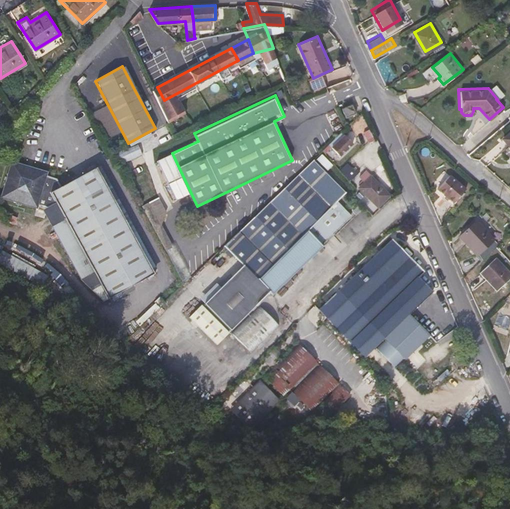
[(356,112),(352,103),(343,107),(347,116),(356,112)]
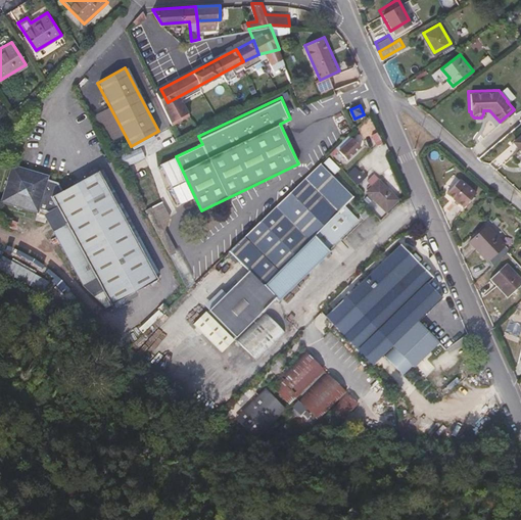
[(201,128),(189,106),(172,115),(184,137),(201,128)]
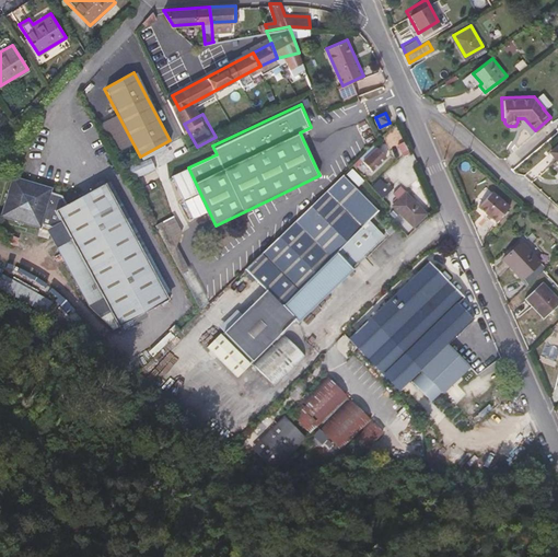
[(398,152),(406,150),(403,138),(396,140),(398,152)]
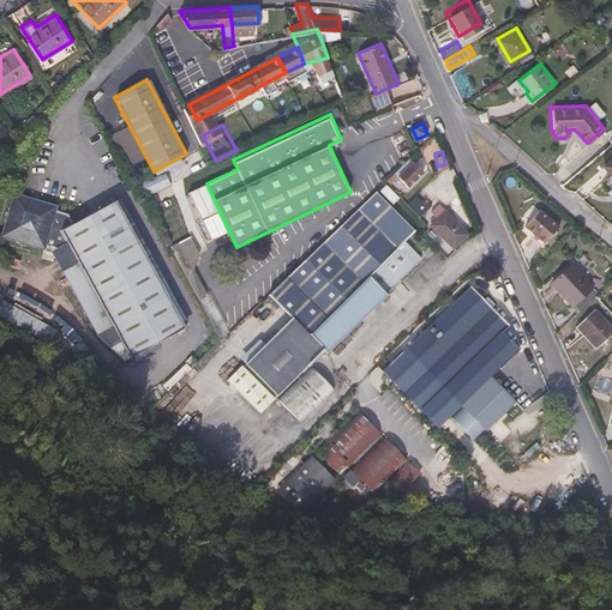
[(408,187),(425,171),(414,161),(397,176),(408,187)]
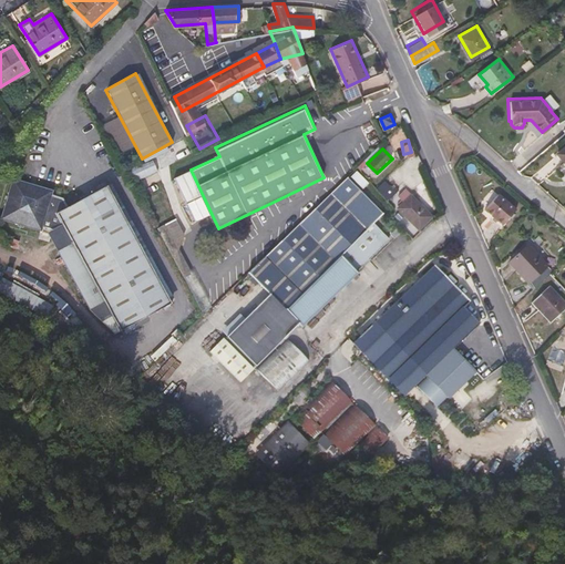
[(0,216),(39,227),(50,186),(8,174),(0,202),(0,216)]
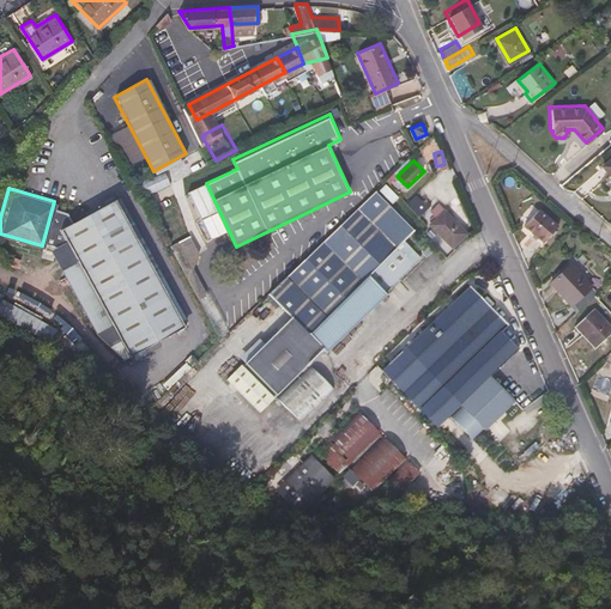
[(303,420),(333,389),(309,366),(322,353),(327,349),(330,352),(382,300),(379,297),(407,268),(392,253),(417,227),(377,189),(276,286),(270,292),(295,317),(267,343),(264,339),(243,359),(260,376),(303,420)]
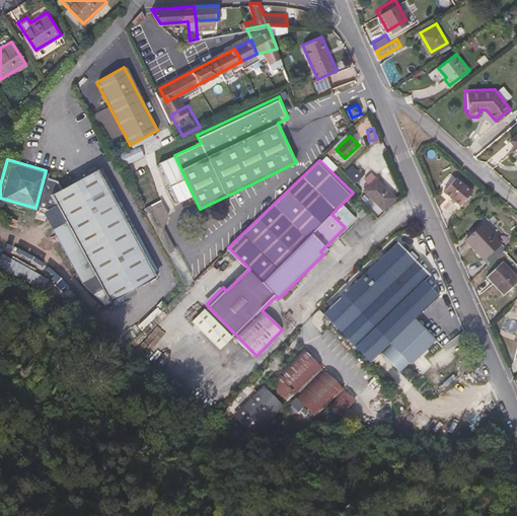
[(140,246),(97,169),(68,186),(52,196),(111,302),(142,285),(156,277),(140,246)]
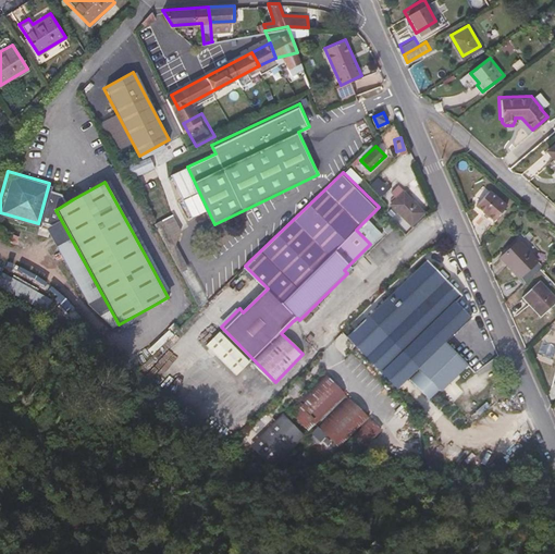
[(426,210),(407,193),(397,183),(391,189),(396,194),(391,199),(393,201),(392,204),(412,224),(426,211),(426,210)]
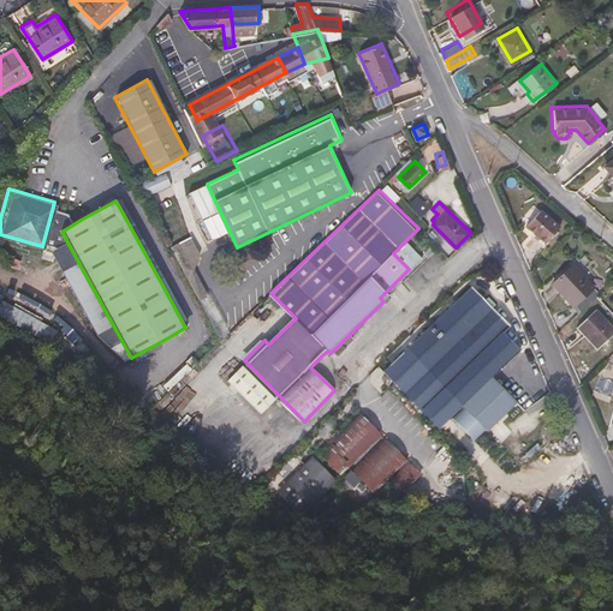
[(548,240),(564,222),(543,205),(529,223),(548,240)]
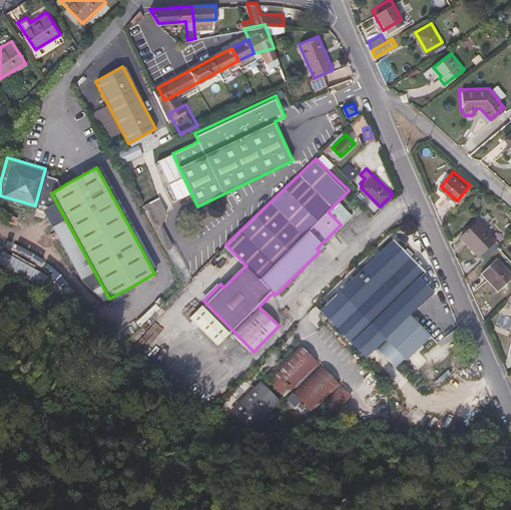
[(501,243),(480,219),(463,235),(484,260),(501,243)]
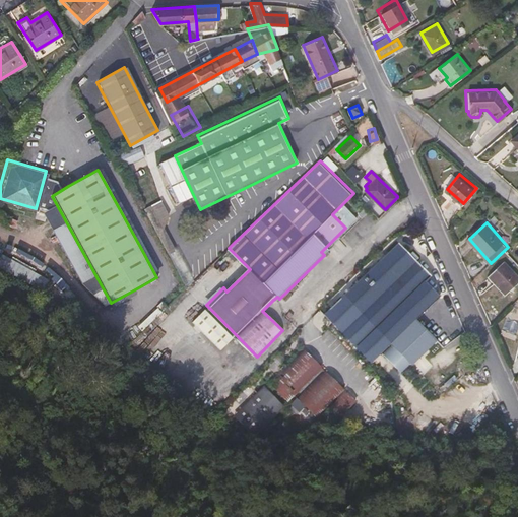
[(431,304),(442,294),(429,279),(433,274),(400,241),(345,295),(326,313),(373,360),(376,358),(396,380),(452,326),(431,304)]
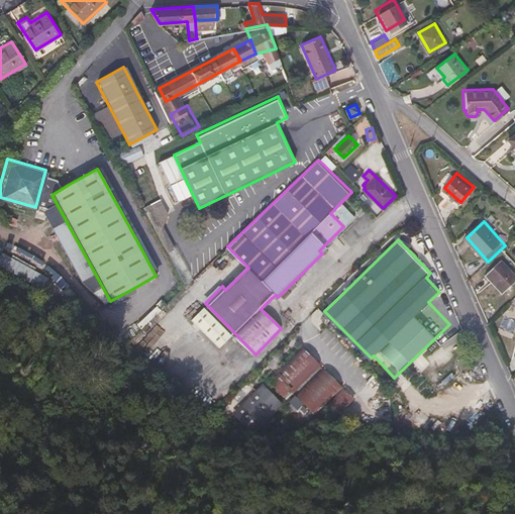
[(514,281),(514,272),(503,259),(487,274),(504,292),(514,281)]
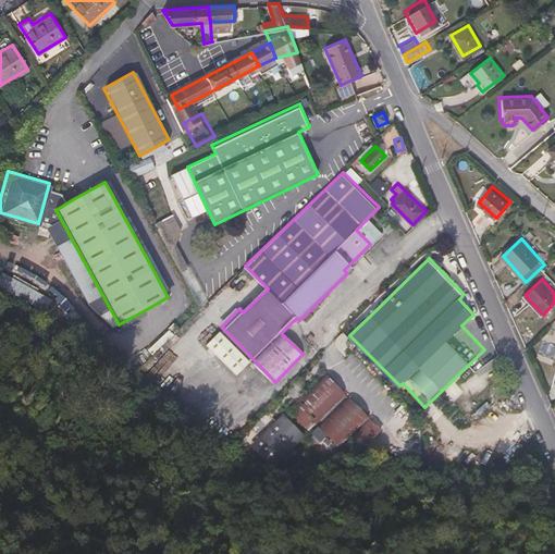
[(232,304),(216,322),(219,325),(235,307),(232,304)]
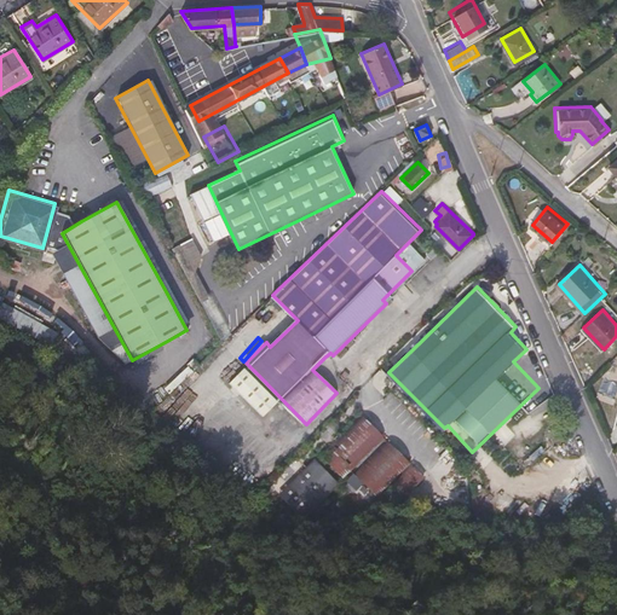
[(224,378),(259,413),(274,398),(230,353),(217,365),(226,376),(224,378)]
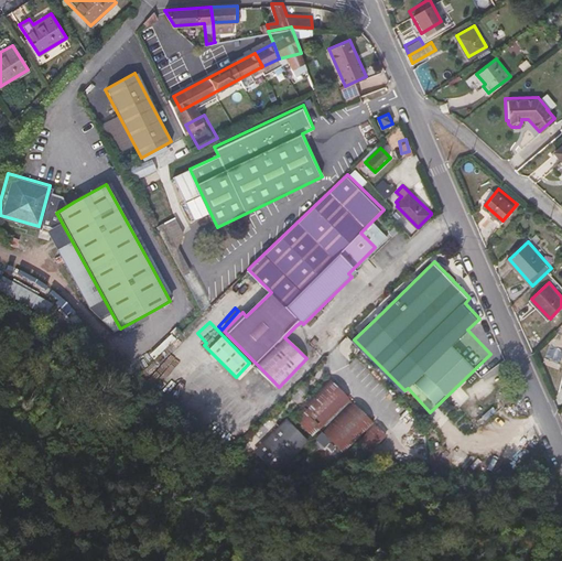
[(314,437),(353,399),(331,378),(293,414),(314,437)]
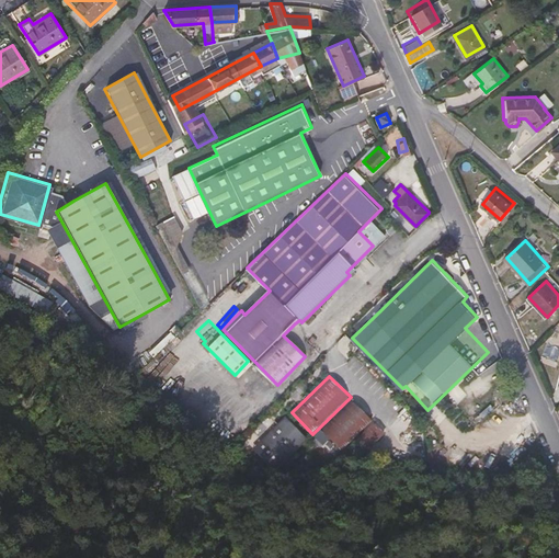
[(344,450),(374,420),(352,398),(322,428),(344,450)]
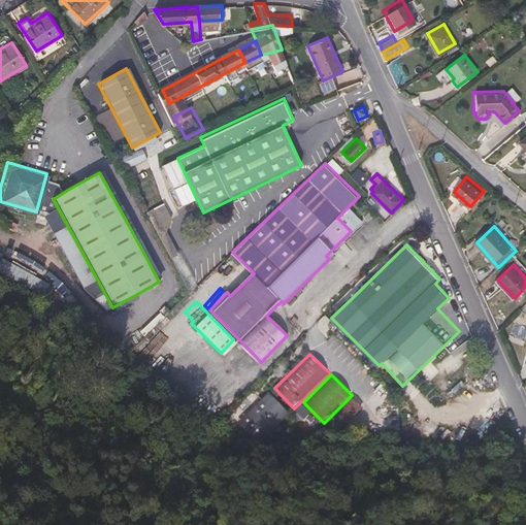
[(270,392),(267,395),(242,420),(239,423),(260,443),(290,413),(270,392)]
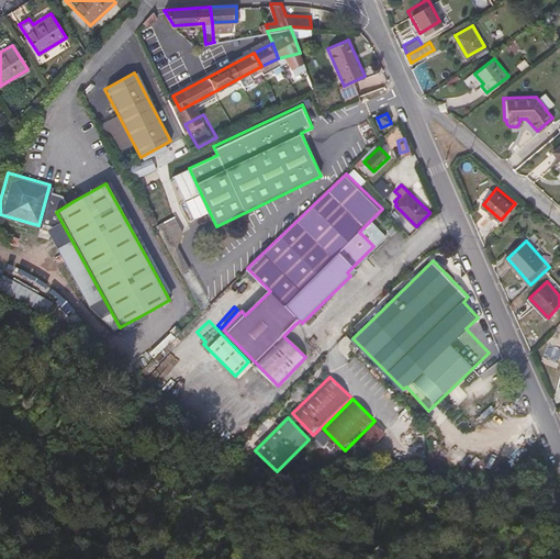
[(371,449),(388,433),(377,423),(361,439),(371,449)]
